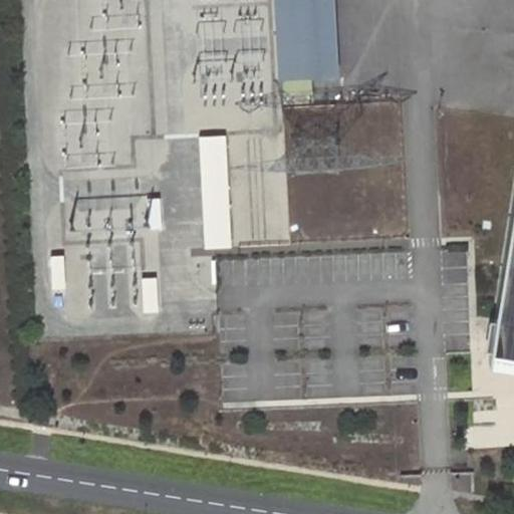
[(334,74),(330,0),(273,0),(278,77),(334,74)]
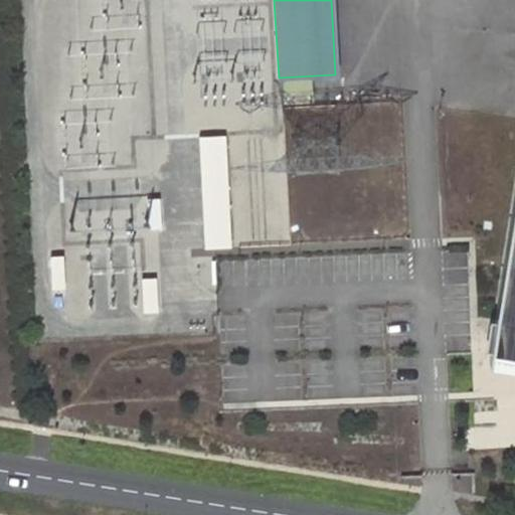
[(437,128),(442,232),(484,230),(479,126),(437,128)]
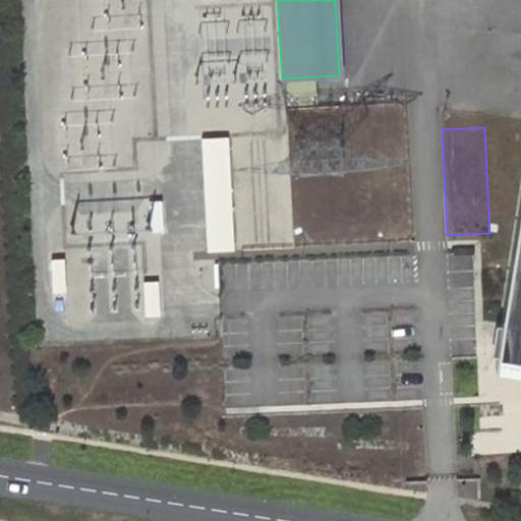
[(233,249),(227,137),(201,138),(207,251),(233,249)]
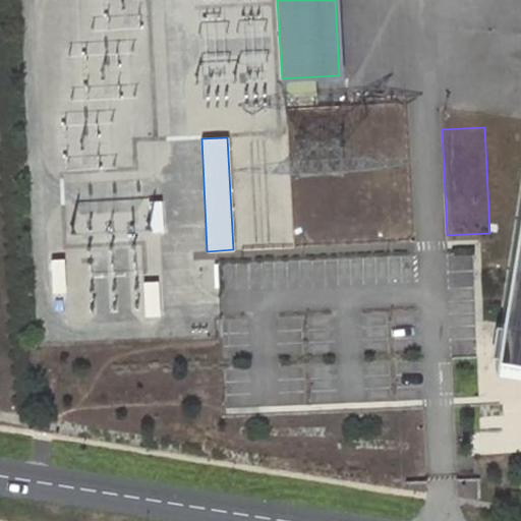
[(520,192),(501,324),(520,326),(520,192)]
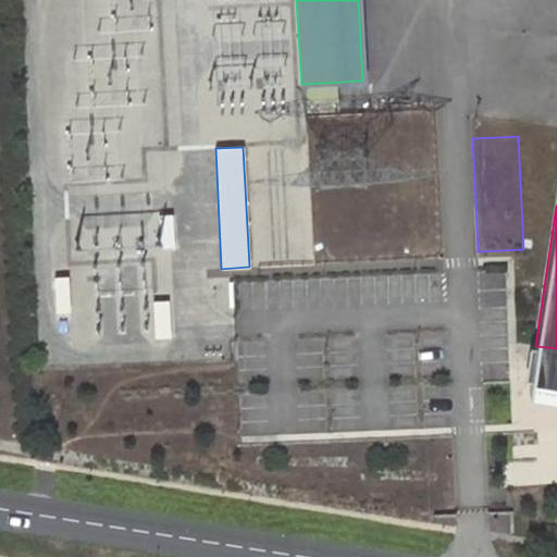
[(176,247),(174,214),(159,215),(162,248),(176,247)]
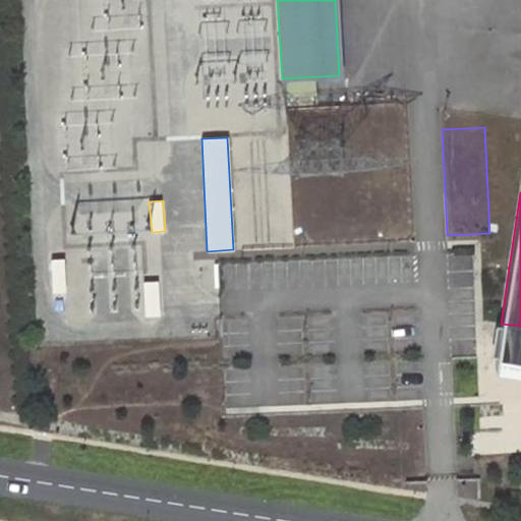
[(65,290),(63,259),(51,259),(52,291),(65,290)]
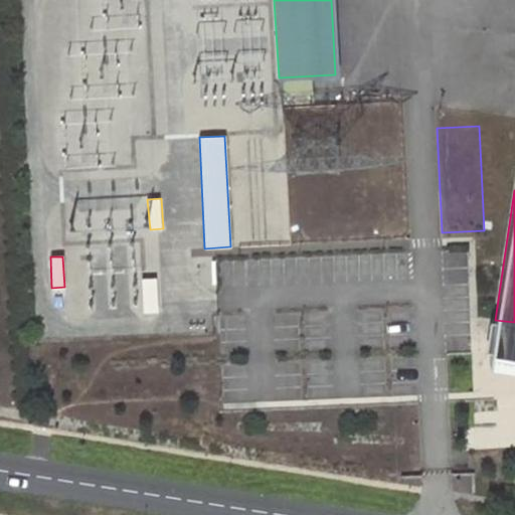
[(157,312),(155,278),(142,279),(143,312),(157,312)]
